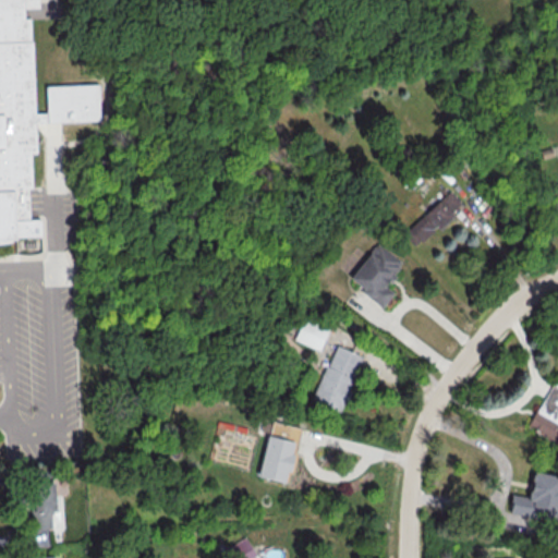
[(0,0),(40,0),(41,9),(33,9),(36,113),(48,113),(47,88),(99,86),(100,121),(53,122),(44,123),(37,123),(38,154),(32,154),(33,191),(28,191),(29,217),(29,219),(43,218),(44,254),(17,255),(16,241),(0,241),(0,0)]
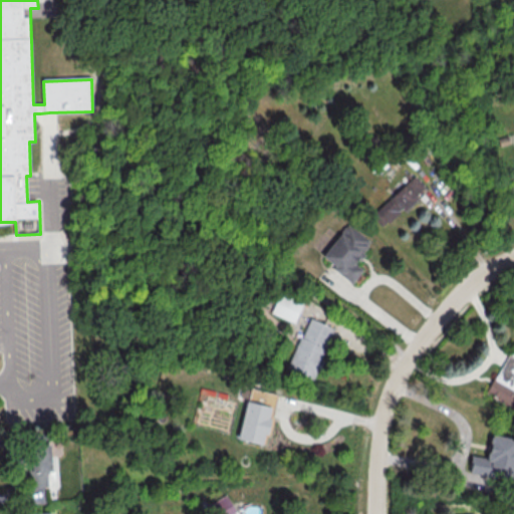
[(371,215),(383,227),(425,187),(413,175),(371,215)]
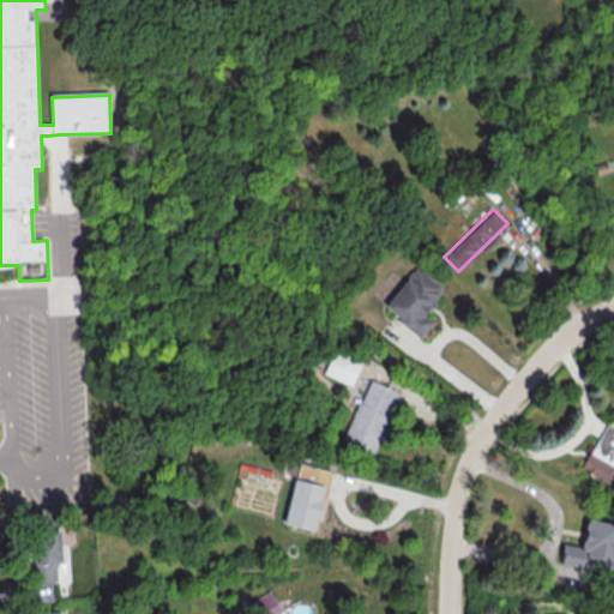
[(443,290),(415,268),(383,306),(420,337),(433,321),(422,313),(443,290)]
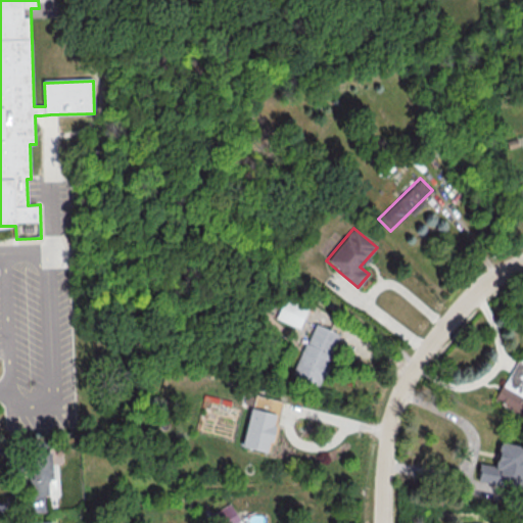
[(275,319),(299,328),(307,306),(283,297),(275,319)]
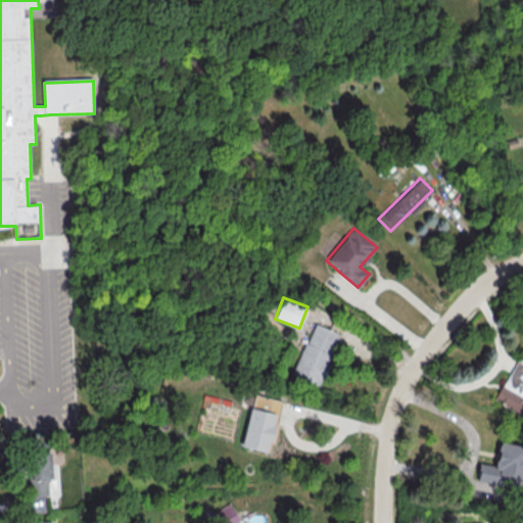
[(339,333),(312,323),(292,376),(320,386),(339,333)]
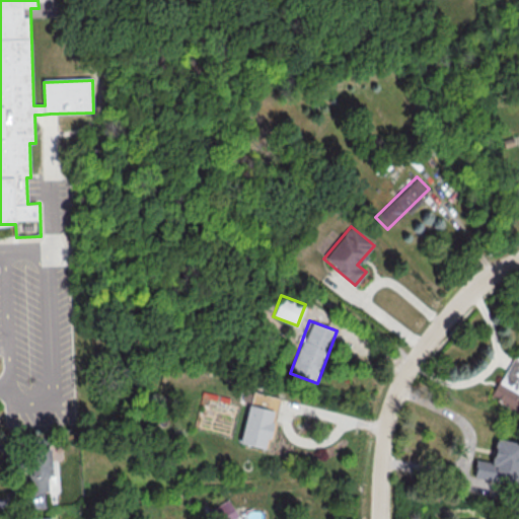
[(491,398),(518,412),(518,353),(514,351),(491,398)]
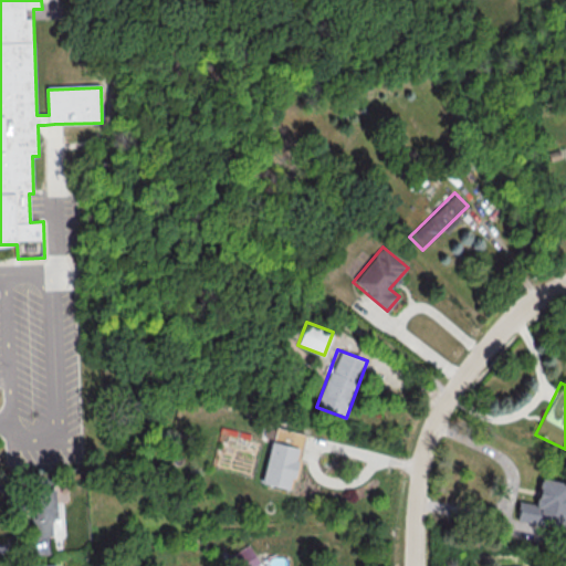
[(301,432),(274,428),(272,439),(294,443),(293,446),(297,447),(301,432)]
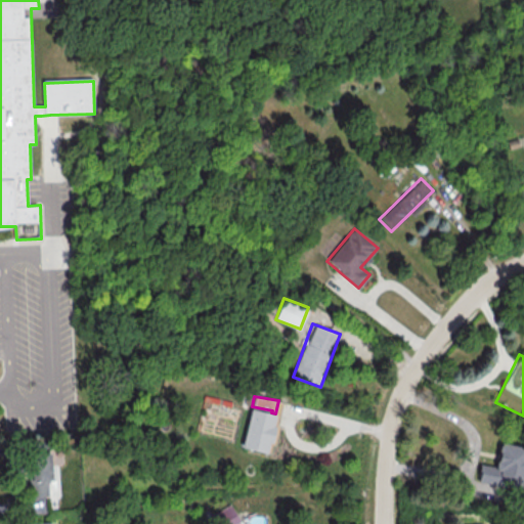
[(268,453),(276,415),(250,408),(241,446),(268,453)]
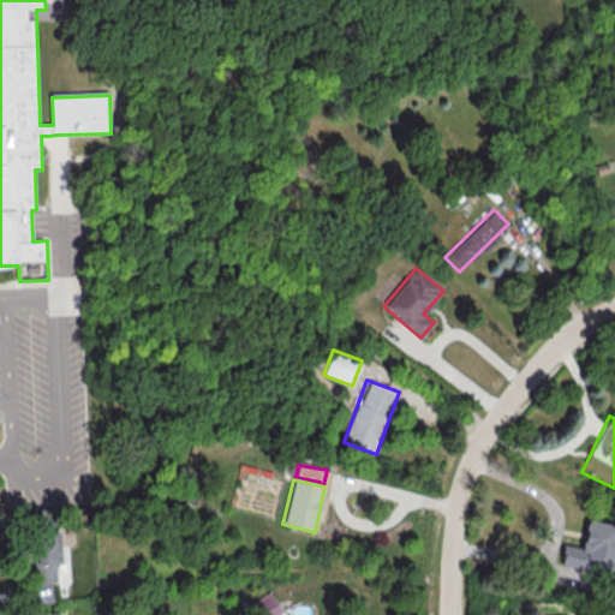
[(560,565),(614,575),(614,568),(614,523),(587,519),(581,548),(563,544),(560,565)]
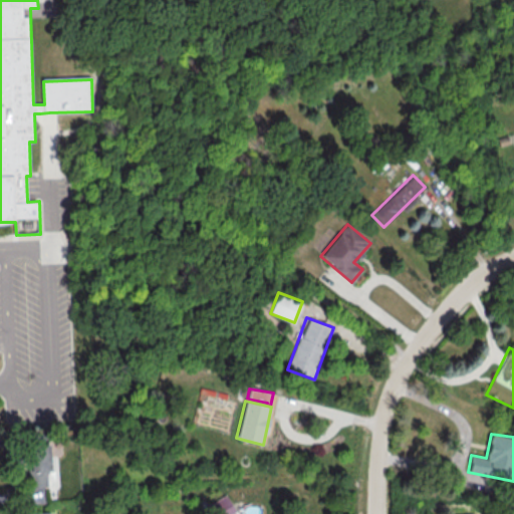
[(29,445),(30,470),(26,470),(27,503),(41,503),(40,490),(47,490),(46,472),(50,472),(49,444),(29,445)]
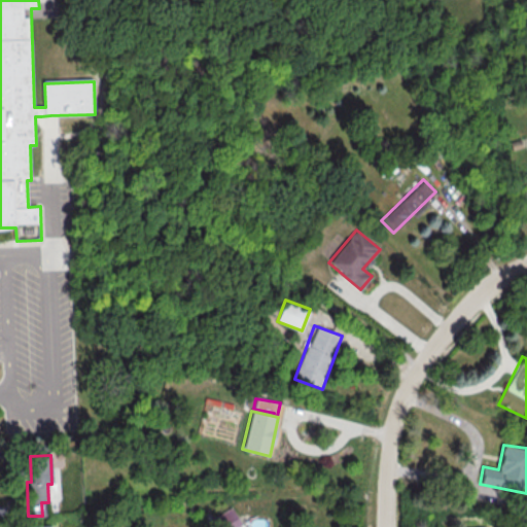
[(216,526),(220,526),(226,524),(227,526),(235,526),(240,525),(233,506),(212,516),(216,526)]
